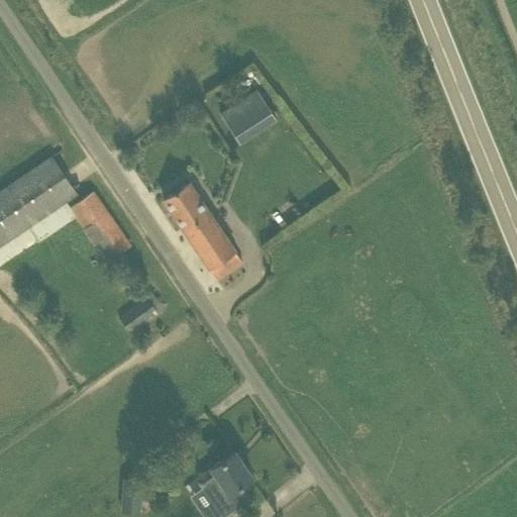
[(256,87),(218,109),(236,140),(275,118),(256,87)]
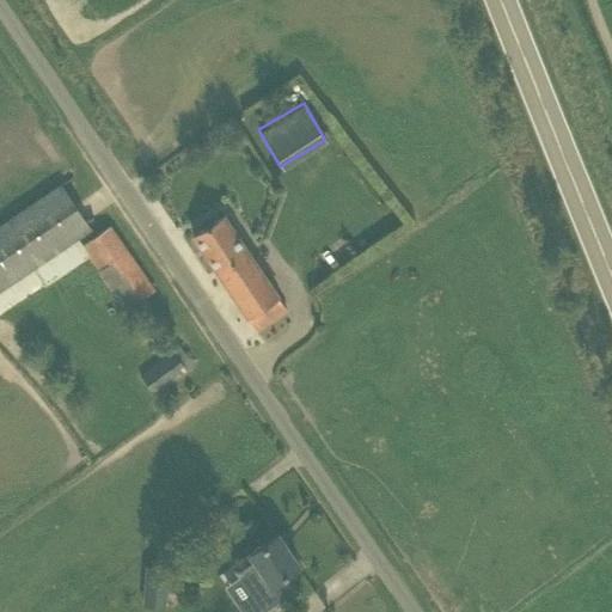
[(0,288),(67,244),(91,227),(61,184),(0,225),(0,288)]
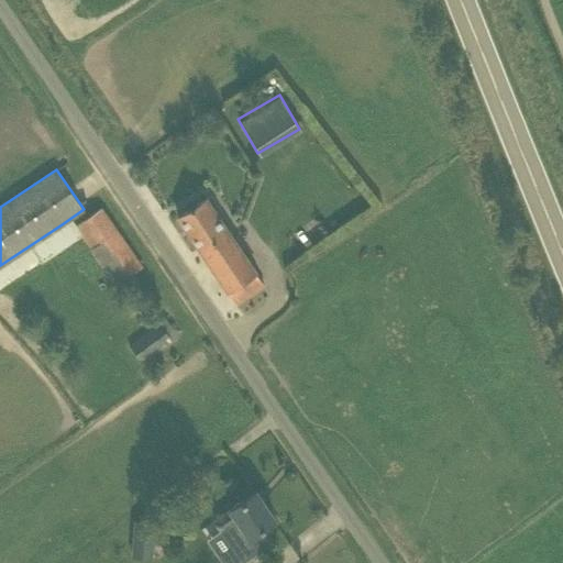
[(264,285),(206,198),(178,217),(236,304),(264,285)]
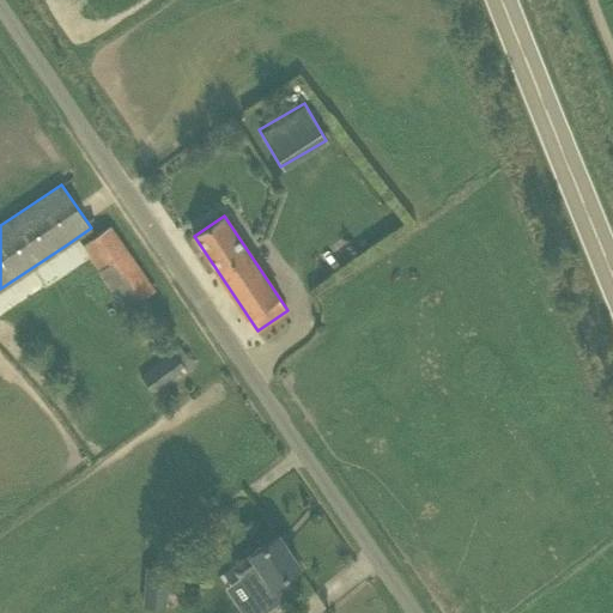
[(110,225),(82,246),(125,310),(155,290),(110,225)]
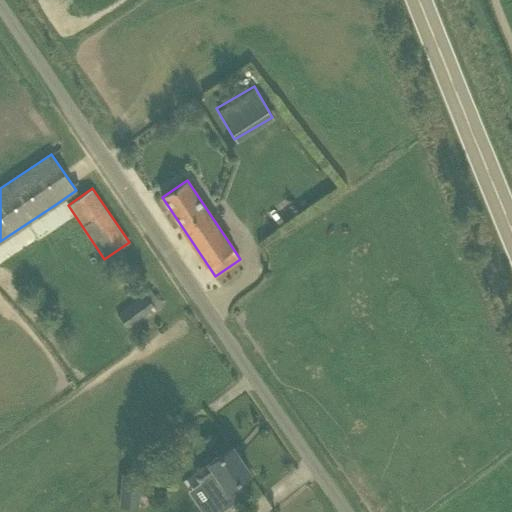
[(144,295),(117,315),(128,330),(155,310),(144,295)]
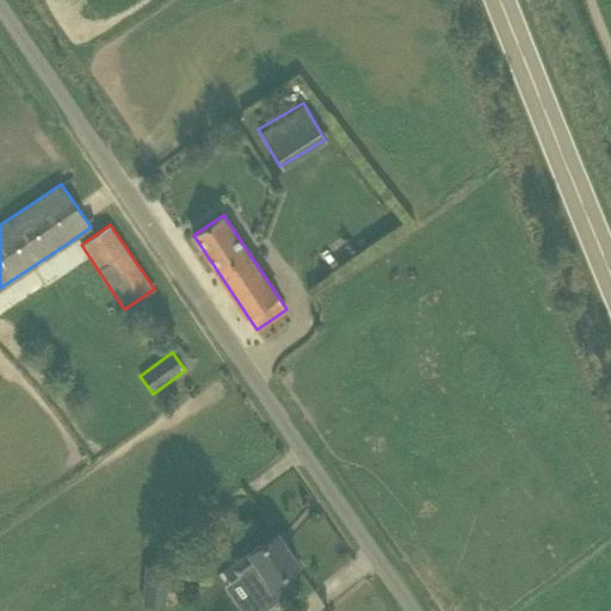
[(233,563),(253,594),(298,563),(277,532),(250,551),(233,563)]
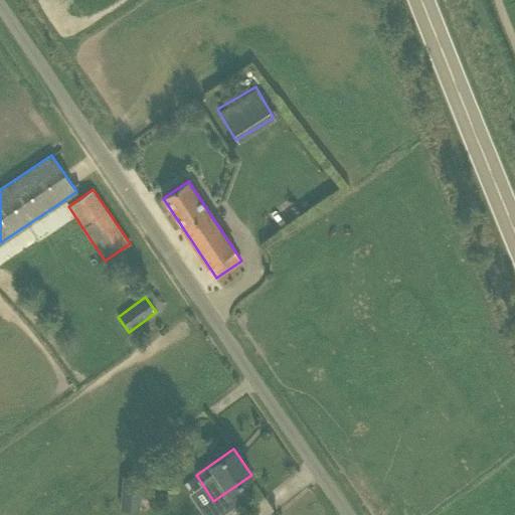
[(121,509),(139,510),(141,478),(123,477),(121,509)]
